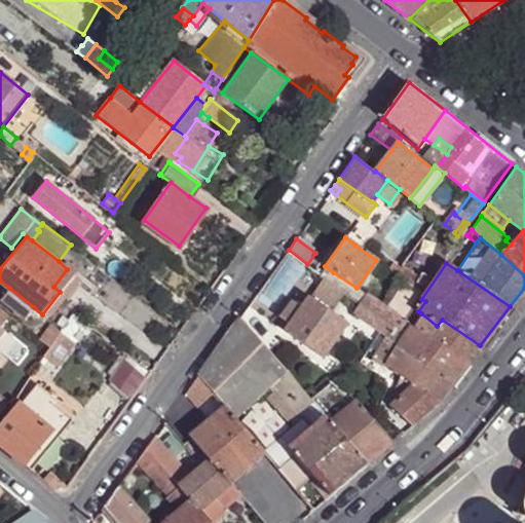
[(397,274),(420,290),(426,281),(404,264),(397,274)]
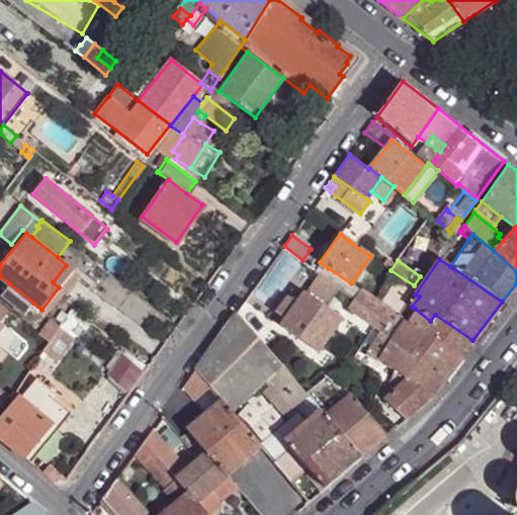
[(328,268),(320,262),(315,269),(323,274),(328,268)]
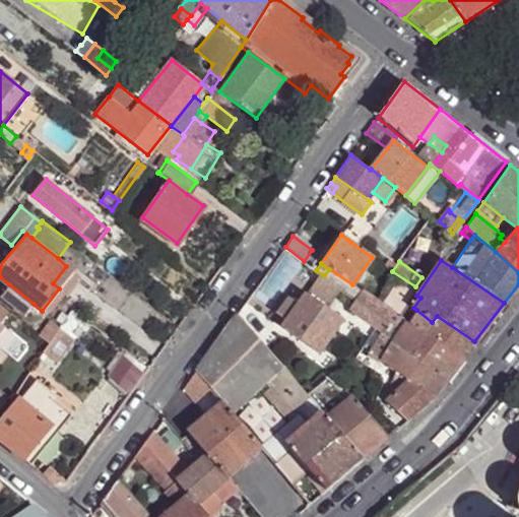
[(72,270),(66,266),(53,283),(59,288),(72,270)]
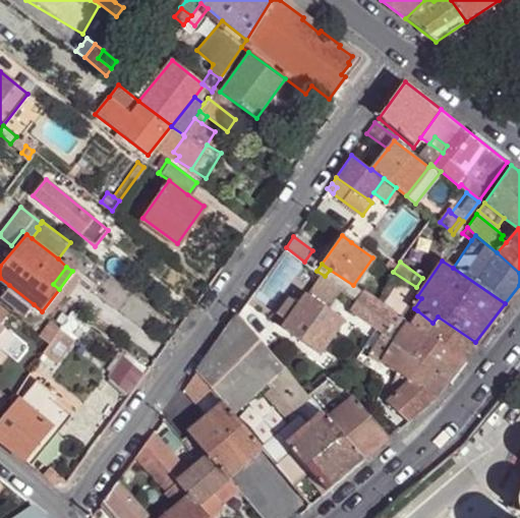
[(355,299),(356,300),(362,292),(353,285),(330,270),(325,276),(329,279),(355,299)]
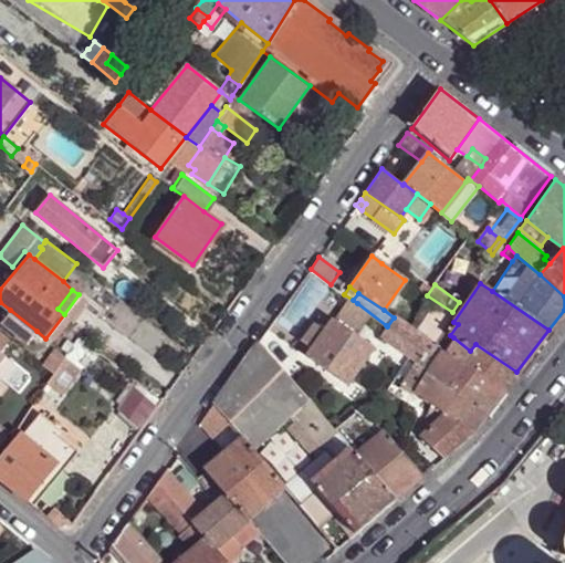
[(353,300),(344,294),(336,305),(334,320),(343,325),(357,303),(353,300)]
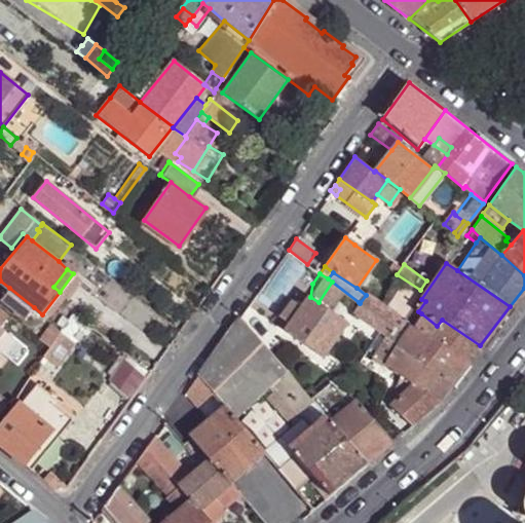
[(415,295),(401,286),(397,293),(410,302),(415,295)]
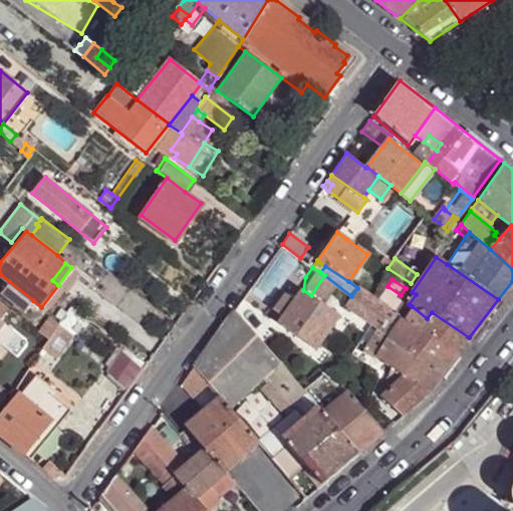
[(33,300),(9,281),(1,292),(24,310),(33,300)]
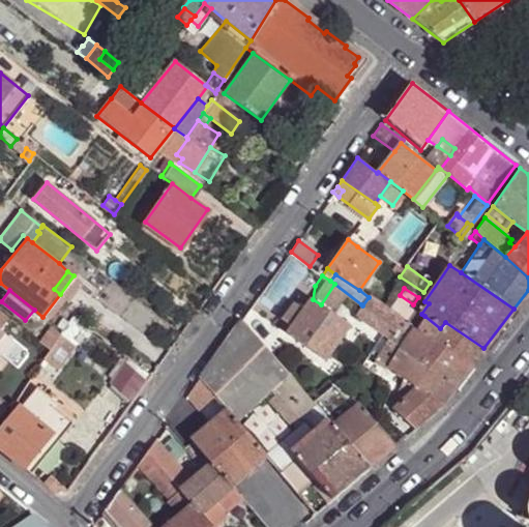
[(361,304),(356,313),(383,332),(395,314),(386,306),(370,296),(369,297),(362,305),(361,304)]
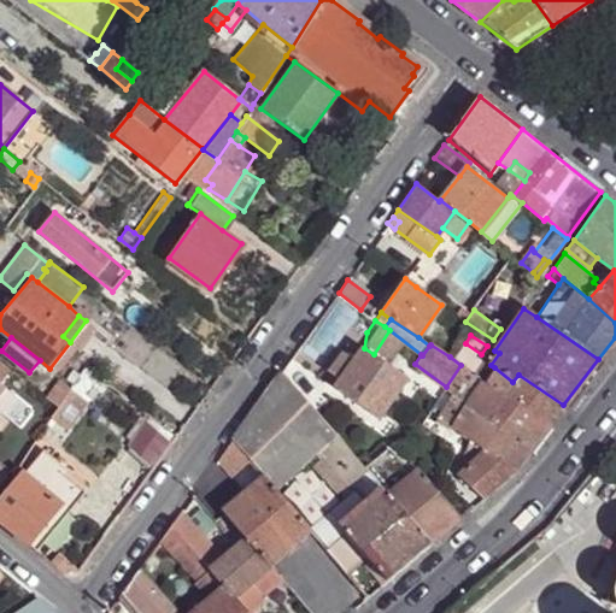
[(488,346),(487,346),(481,354),(480,358),(491,365),(499,353),(494,351),(488,346)]
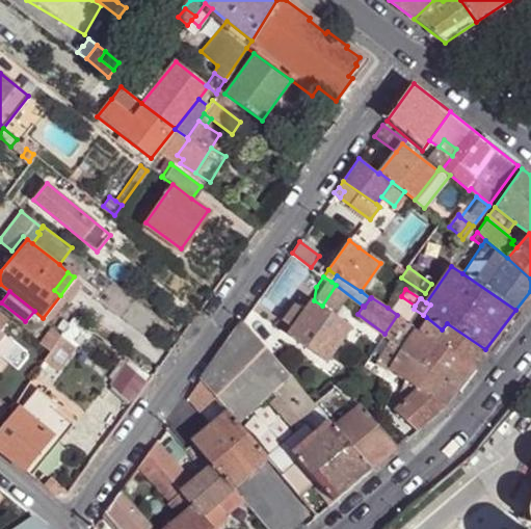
[(322,306),(314,300),(306,312),(298,321),(289,334),(301,344),(317,353),(324,360),(350,325),(322,306)]
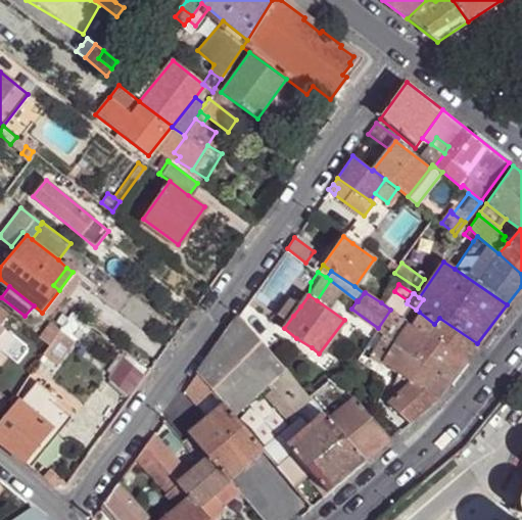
[(300,306),(293,301),(286,311),(293,316),(300,306)]
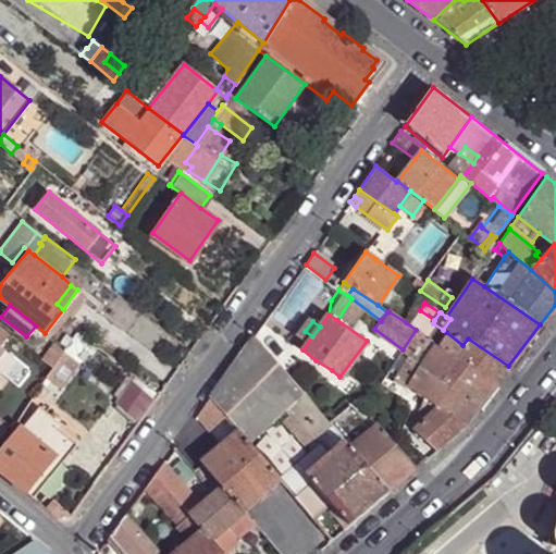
[(443,330),(433,323),(424,336),(428,339),(434,343),(436,344),(446,332),(443,330)]
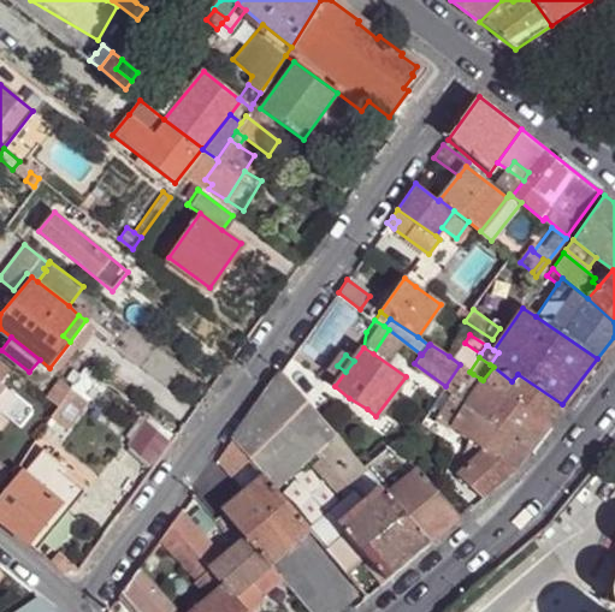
[(0,406),(12,392),(0,382),(0,380),(10,368),(0,360),(0,406)]
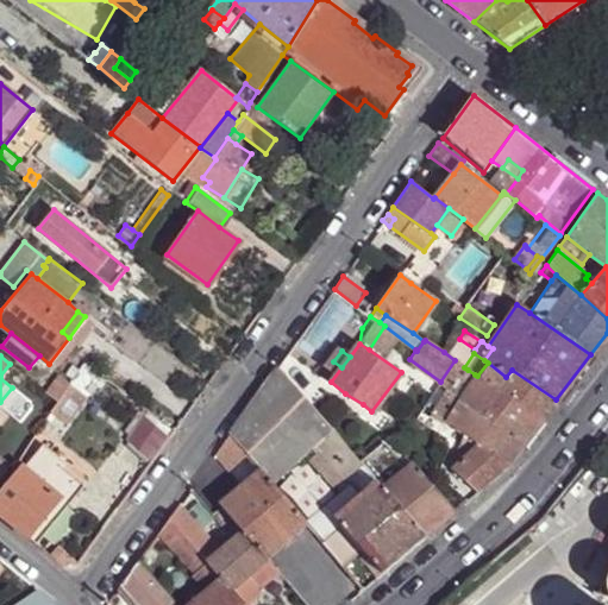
[(71,378),(83,360),(76,355),(63,371),(71,378)]
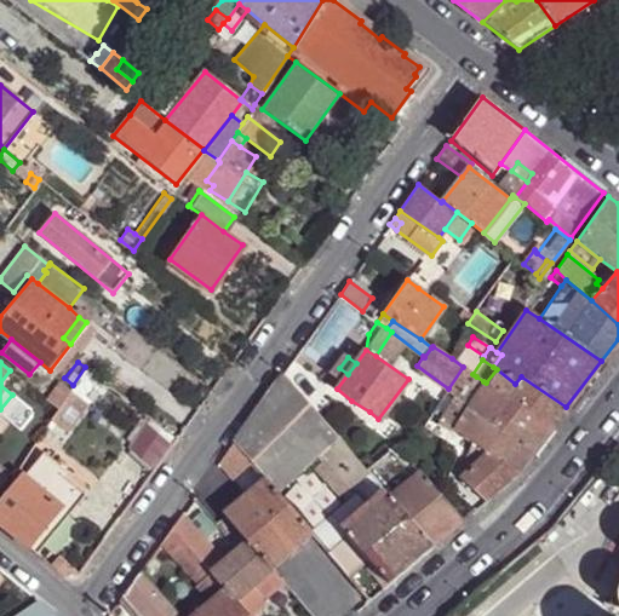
[(473,374),(463,367),(448,389),(456,393),(439,419),(453,427),(465,408),(468,409),(471,403),(470,402),(463,396),(476,376),(473,374)]
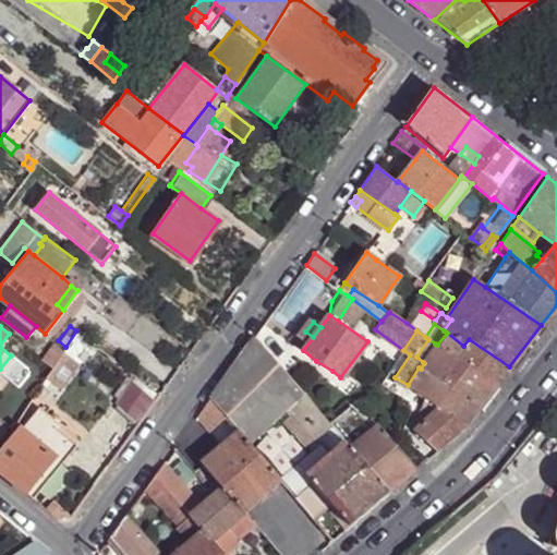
[(447,333),(437,345),(496,386),(509,366),(469,339),(463,346),(447,333)]
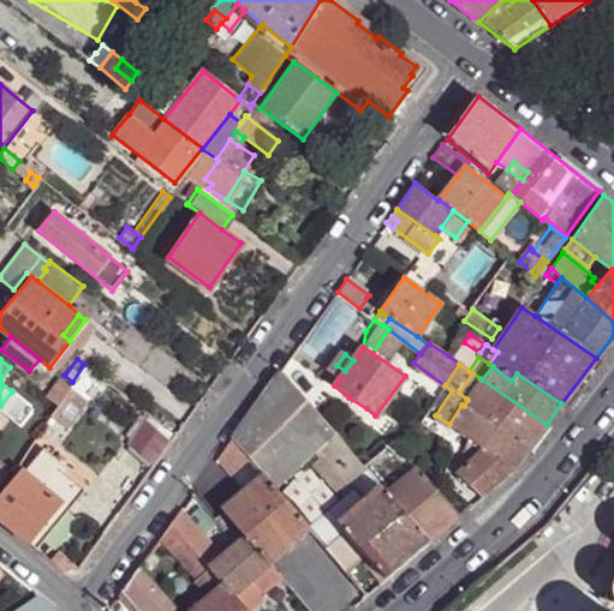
[(304,400),(279,371),(263,393),(286,417),(304,400)]
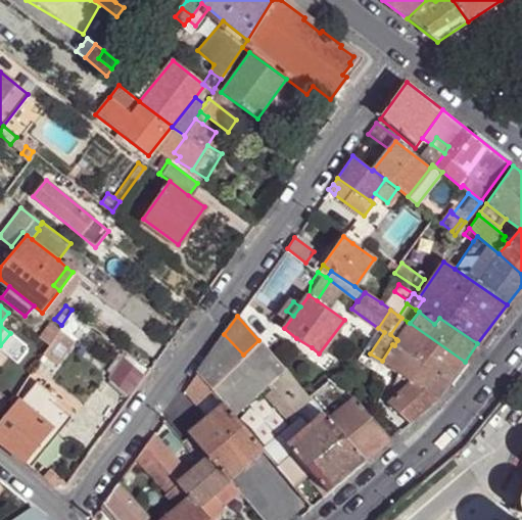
[(57,331),(61,325),(54,319),(40,335),(48,343),(57,331)]
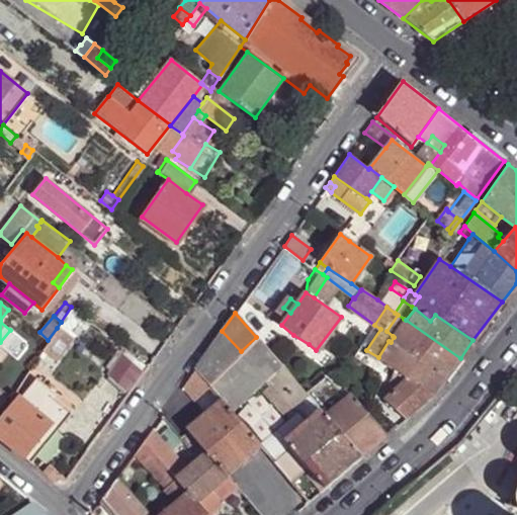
[(406,320),(404,319),(393,336),(394,337),(391,342),(444,380),(460,358),(406,320)]
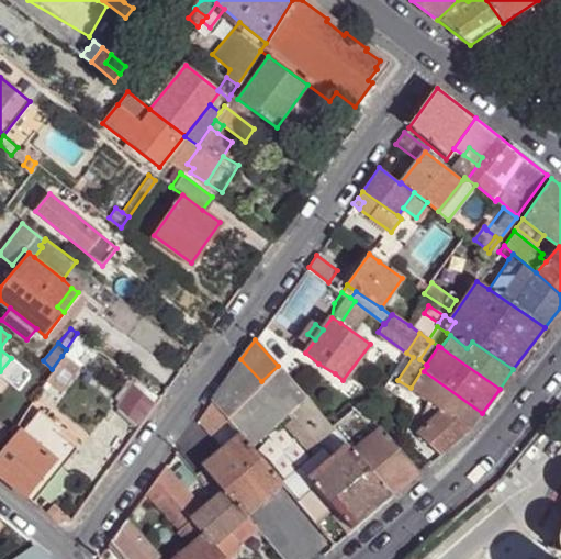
[(52,369),(44,382),(60,392),(77,367),(62,356),(52,369)]
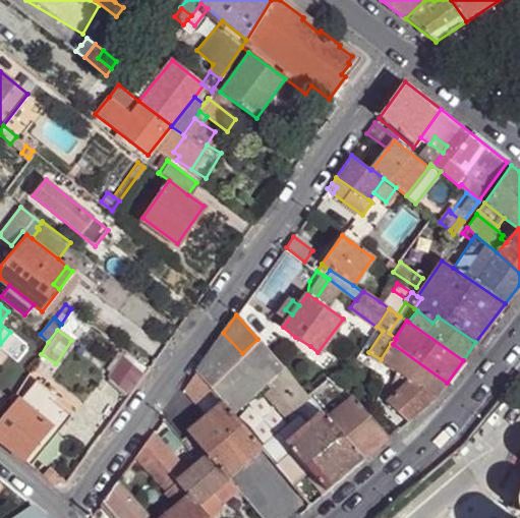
[(26,345),(10,332),(0,344),(0,348),(15,359),(26,345)]
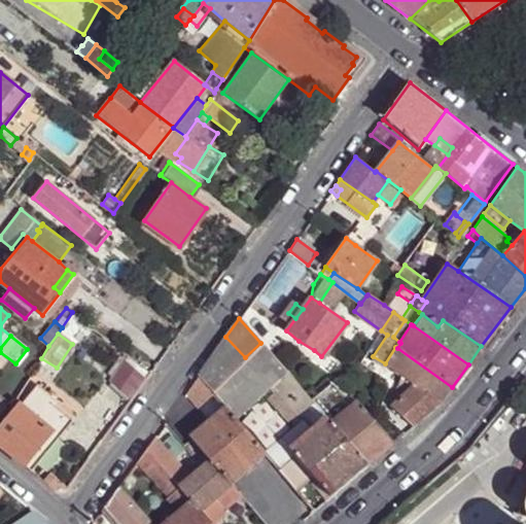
[(245,357),(225,337),(204,367),(211,372),(203,381),(207,386),(220,376),(223,379),(245,357)]
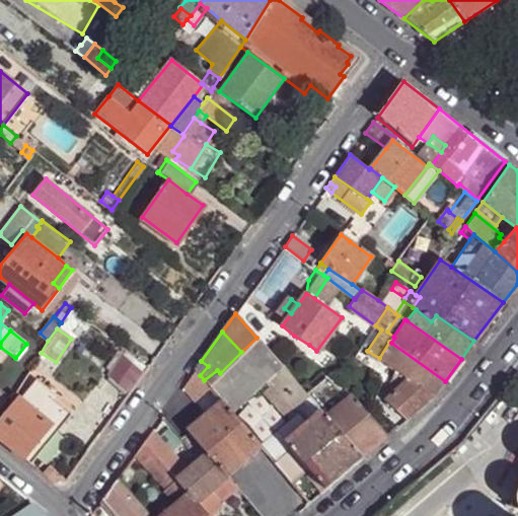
[(309,345),(294,336),(290,342),(304,353),(309,345)]
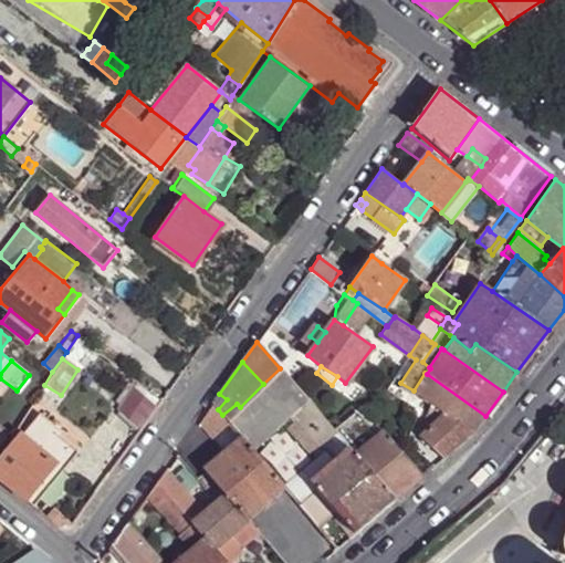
[(306,399),(280,368),(263,384),(240,407),(265,437),(293,413),(306,399)]
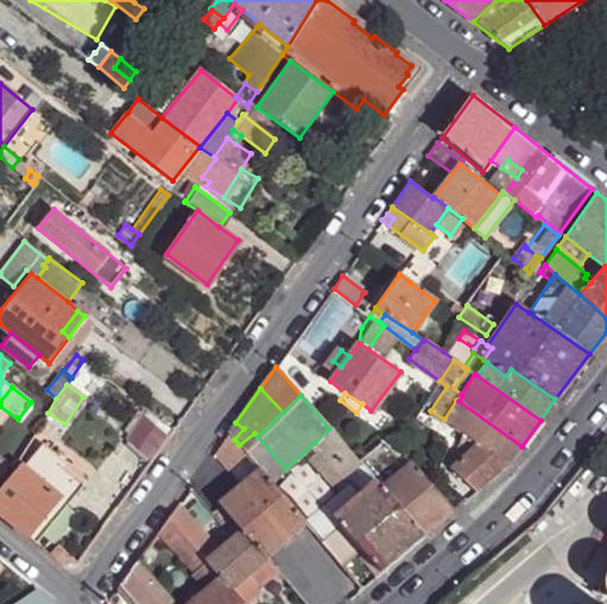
[(459,401),(456,400),(444,419),(462,433),(476,443),(507,465),(522,446),(459,401)]
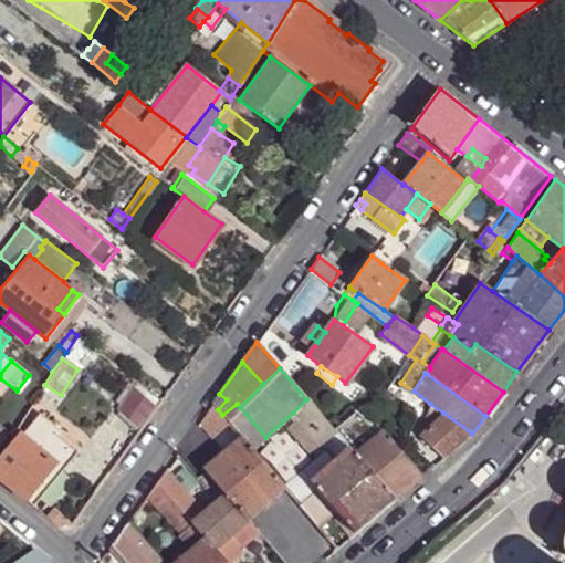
[(139,428),(156,405),(133,385),(116,407),(139,428)]
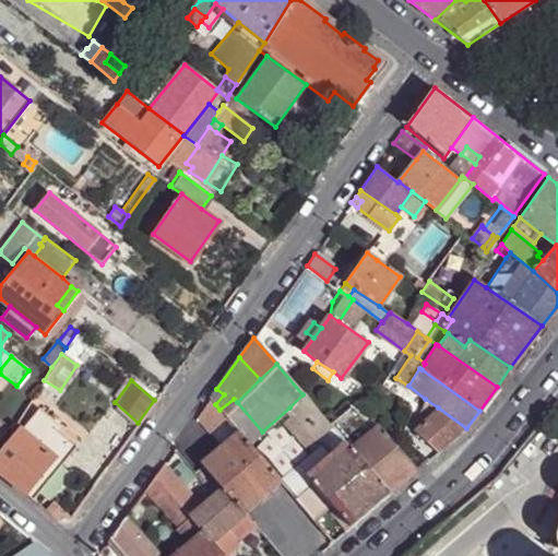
[(224,394),(216,389),(210,398),(215,404),(224,394)]
